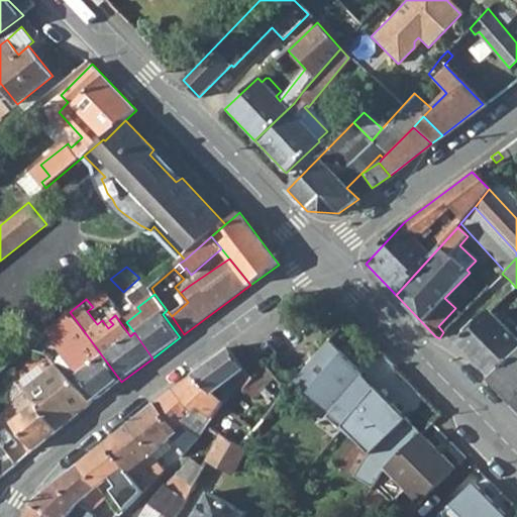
[(494,380),(516,355),(516,339),(490,311),(457,343),(494,380)]
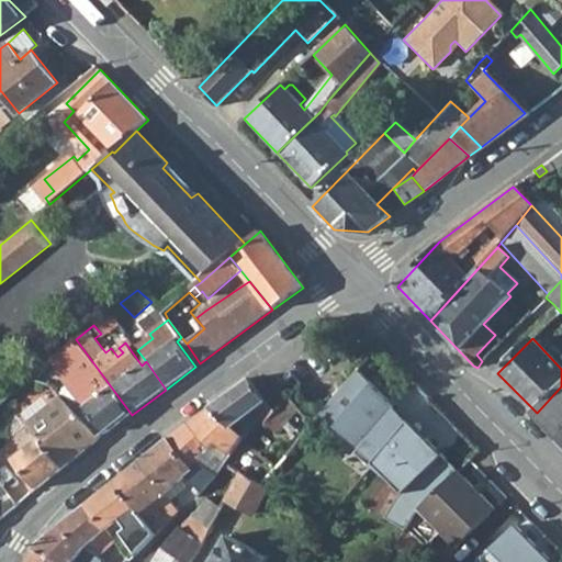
[(57,371),(105,436),(132,415),(76,339),(51,359),(58,369),(57,371)]
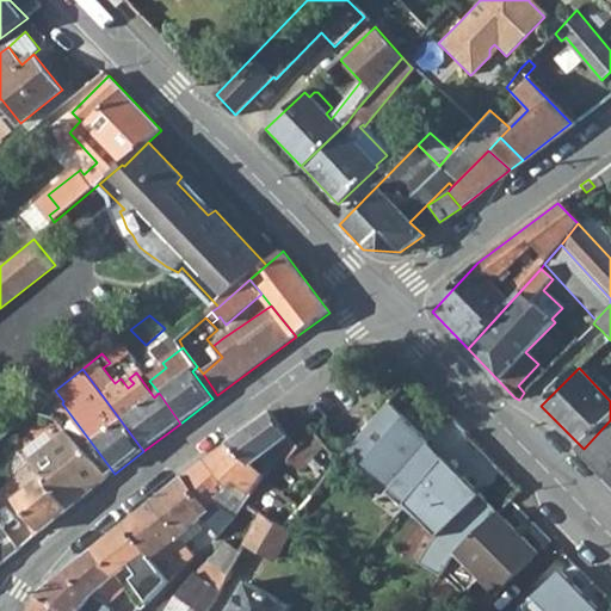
[(232,444),(253,463),(269,451),(271,454),(279,446),(290,460),(301,448),(273,412),(232,444)]
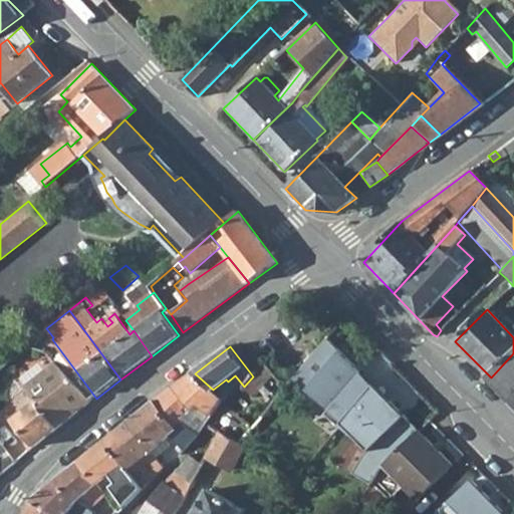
[(380,465),(416,431),(334,352),(299,391),(361,456),(349,475),(367,485),(374,476),(380,465)]
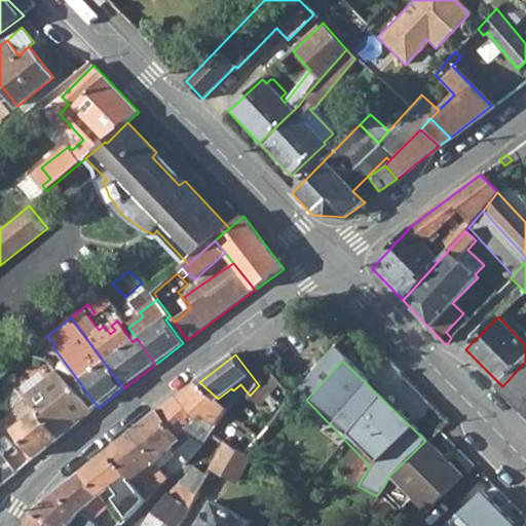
[(525,362),(502,386),(525,410),(525,362)]
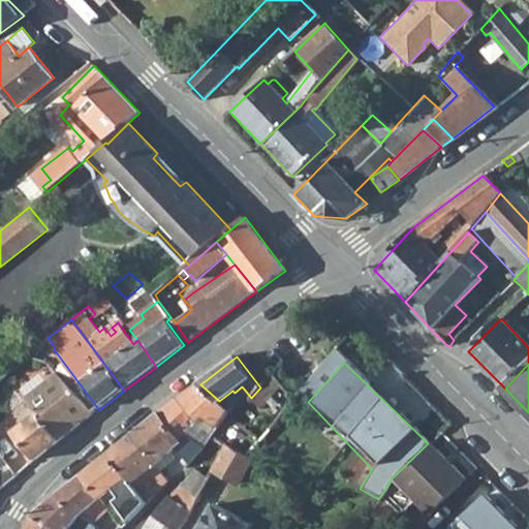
[(35,462),(60,442),(93,415),(71,389),(59,374),(26,400),(37,414),(18,431),(17,439),(35,462)]
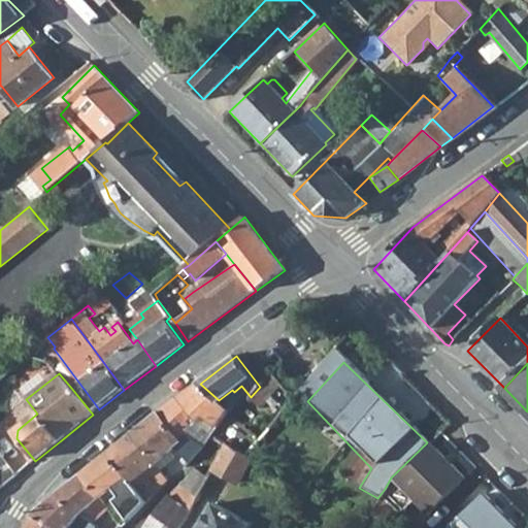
[(158,414),(182,440),(188,434),(200,415),(219,427),(228,410),(224,405),(219,400),(200,384),(158,414)]
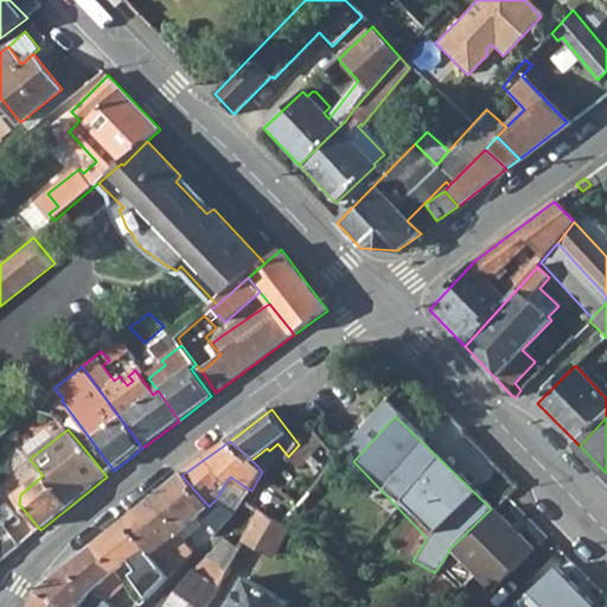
[(262,460),(257,466),(262,472),(268,466),(262,460)]
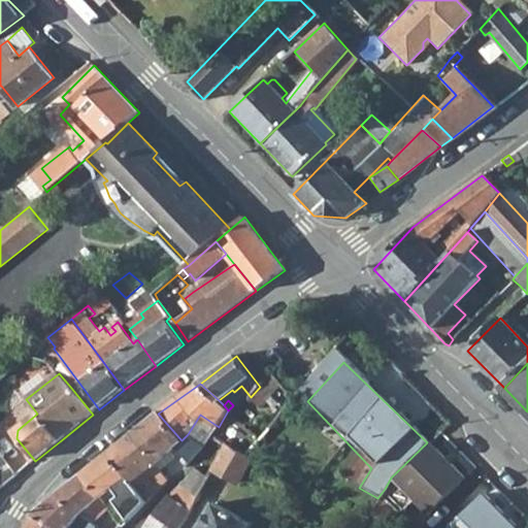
[(244,410),(267,431),(276,421),(254,402),(244,410)]
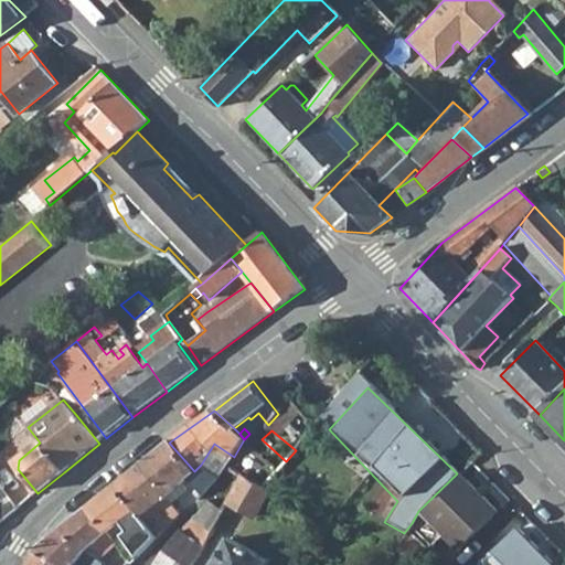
[(141,465),(174,508),(181,501),(174,492),(183,484),(201,500),(226,468),(234,457),(214,444),(201,465),(194,471),(169,443),(141,465)]
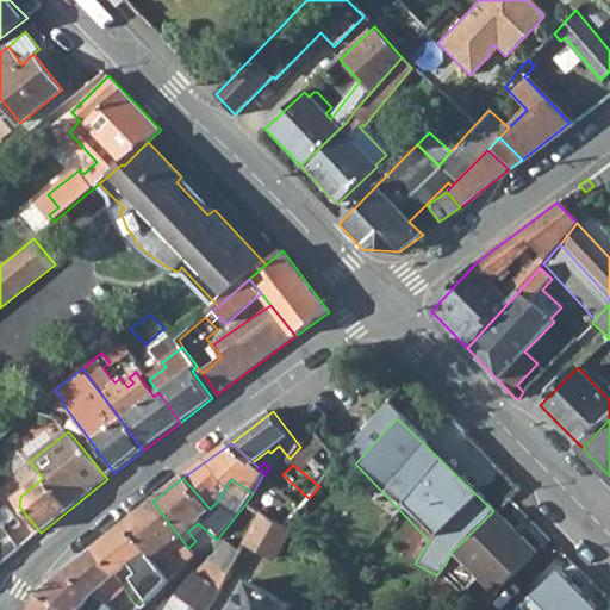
[(262,515),(284,528),(287,523),(299,509),(272,483),(253,505),(262,515)]
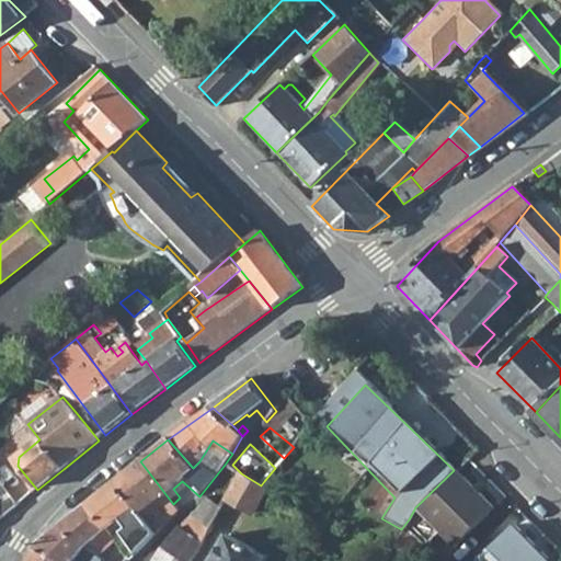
[(117,482),(157,534),(179,510),(176,507),(173,504),(140,461),(117,482)]
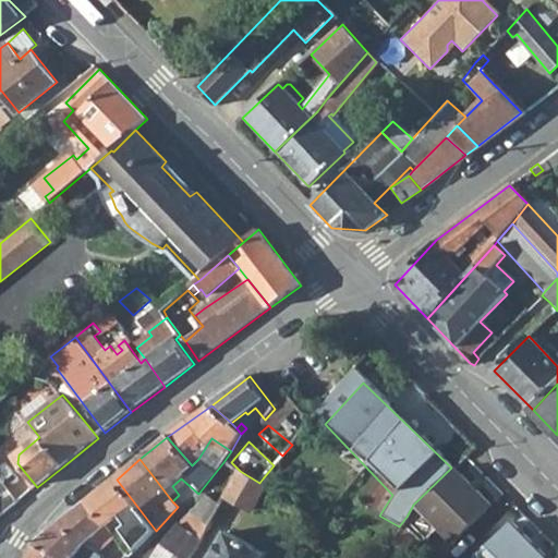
[(229,461),(217,485),(228,492),(240,471),(231,462),(229,461)]
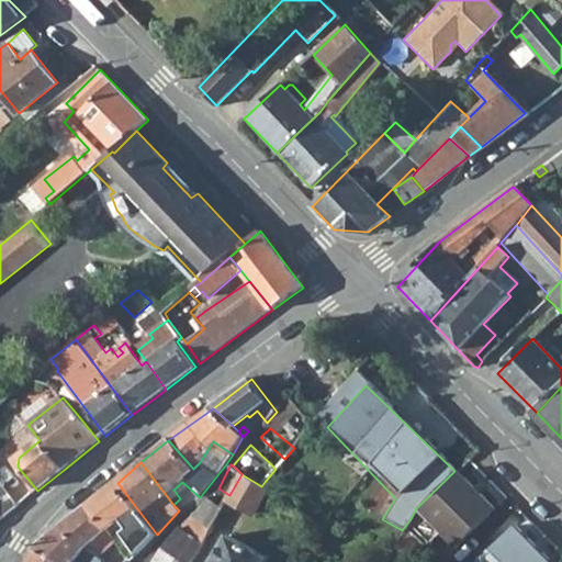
[(444,532),(458,546),(495,508),(454,471),(416,508),(409,520),(431,543),(444,532)]
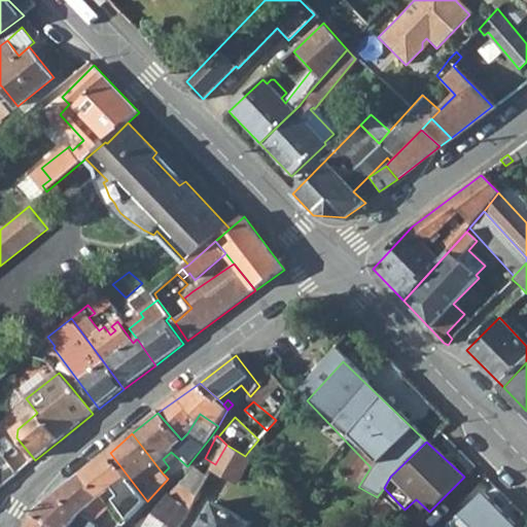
[(215,464),(213,467),(239,483),(252,461),(245,456),(226,445),(215,464)]
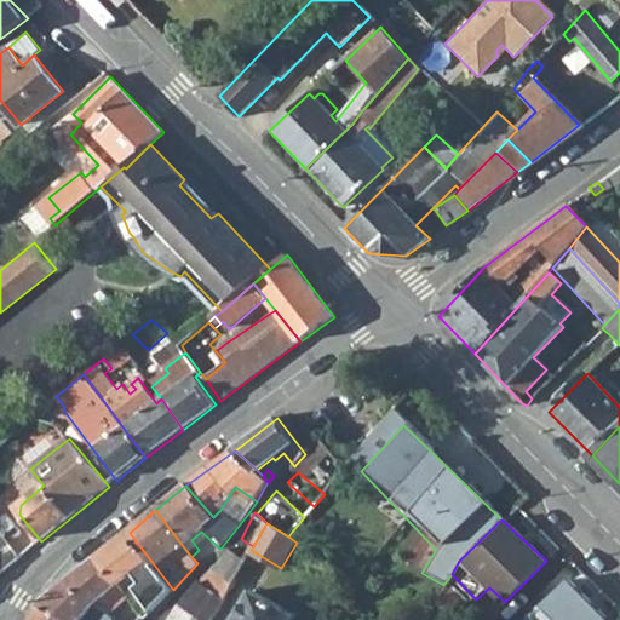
[(142,618),(143,619),(144,619),(173,590),(130,533),(99,557),(127,597),(142,618)]
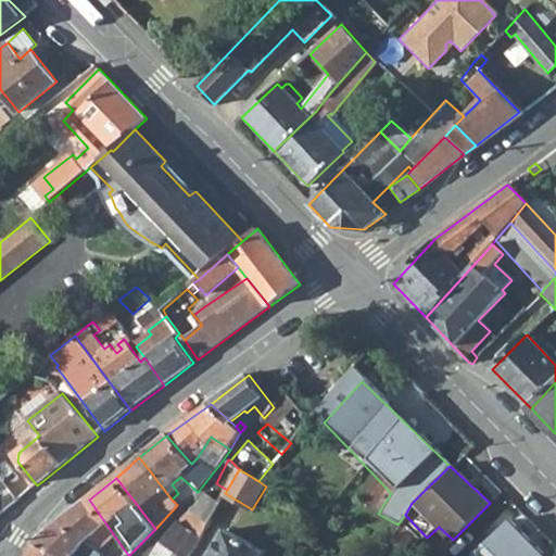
[(0,479),(0,507),(4,513),(17,502),(0,479)]
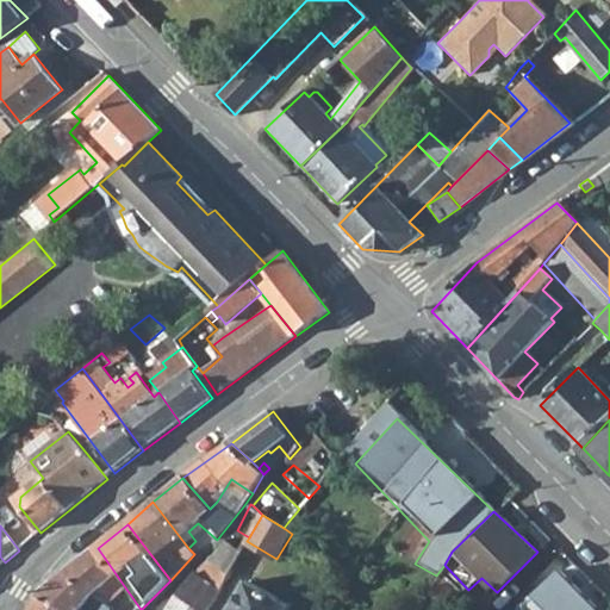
[(247,541),(249,537),(237,530),(225,542),(241,553),(247,541)]
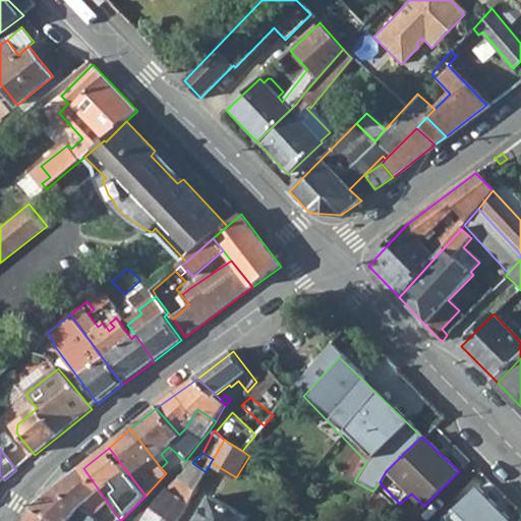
[(177,478),(195,490),(206,472),(192,463),(177,478)]
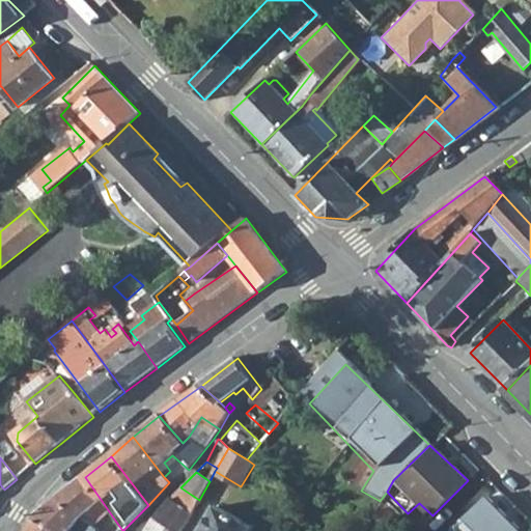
[(96,523),(109,511),(85,477),(34,518),(57,530),(72,530),(76,525),(87,515),(96,523)]
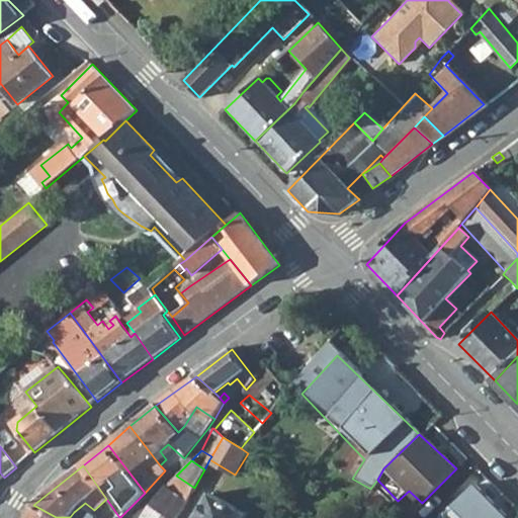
[(165,488),(187,505),(194,488),(176,476),(165,488)]
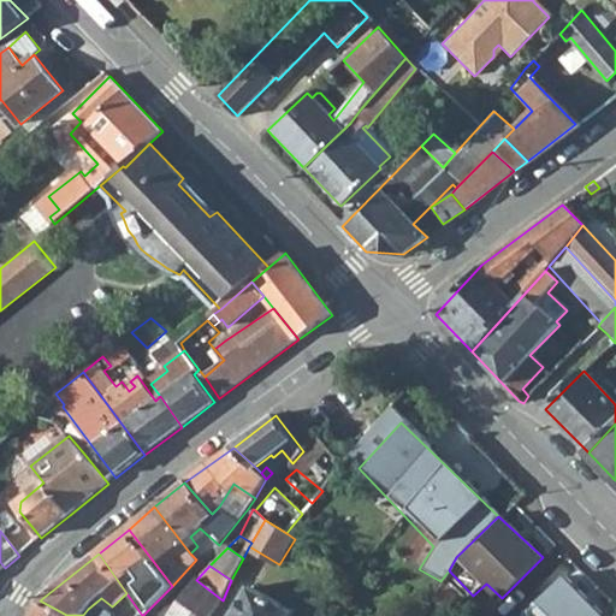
[(596,615),(599,614),(564,579),(527,615),(596,615)]
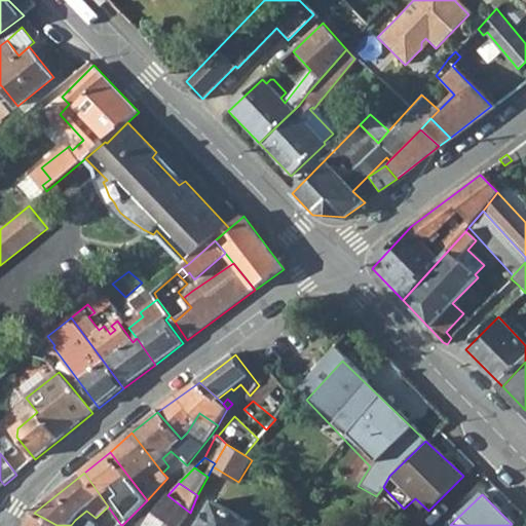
[(155,513),(173,525),(181,525),(190,513),(167,495),(155,513)]
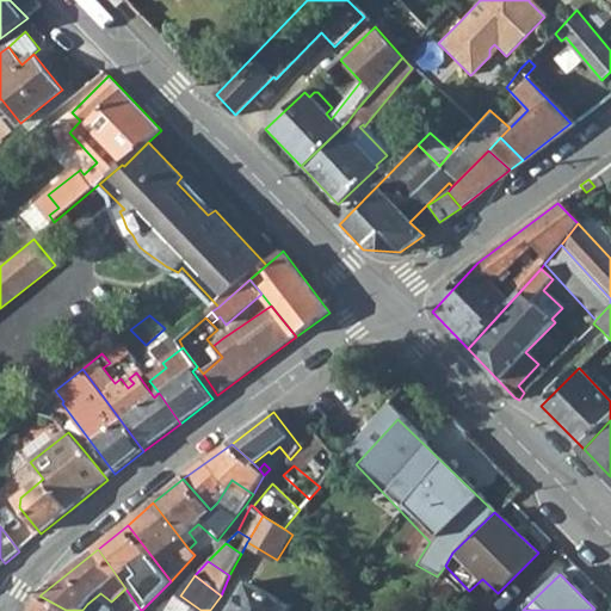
[(434,591),(450,605),(462,593),(444,575),(434,591)]
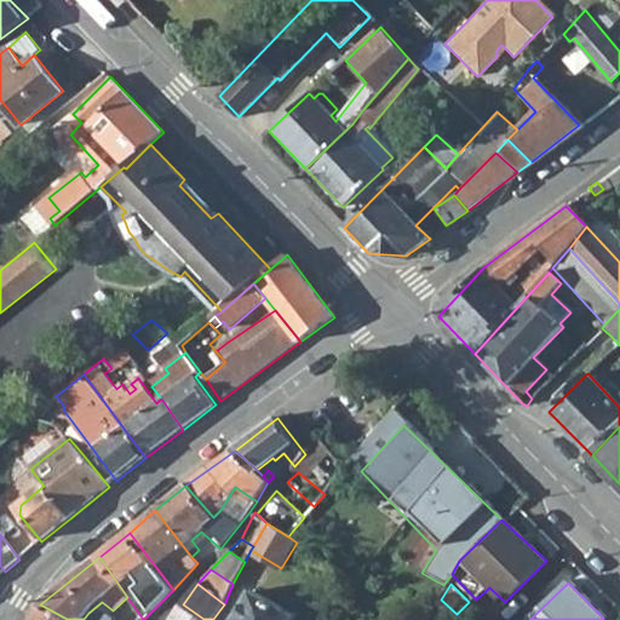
[(253,592),(237,619),(294,619),(297,616),(253,592)]
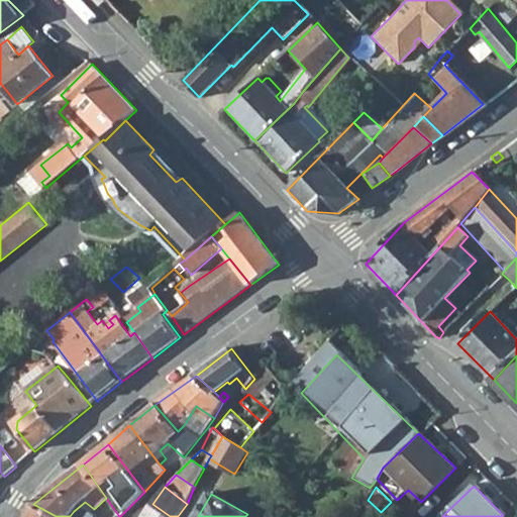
[(28,516),(56,516),(33,504),(28,516)]
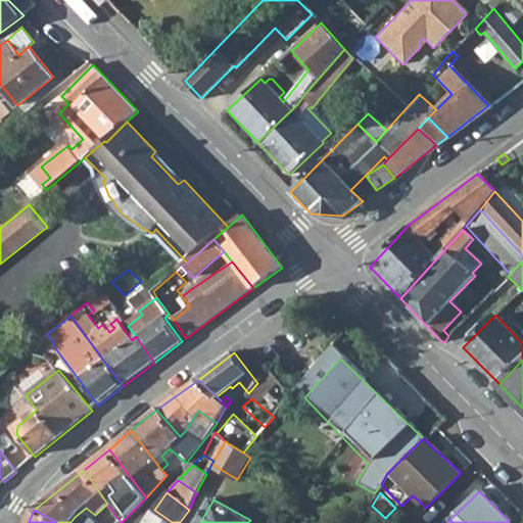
[(144,522),(172,522),(154,510),(144,522)]
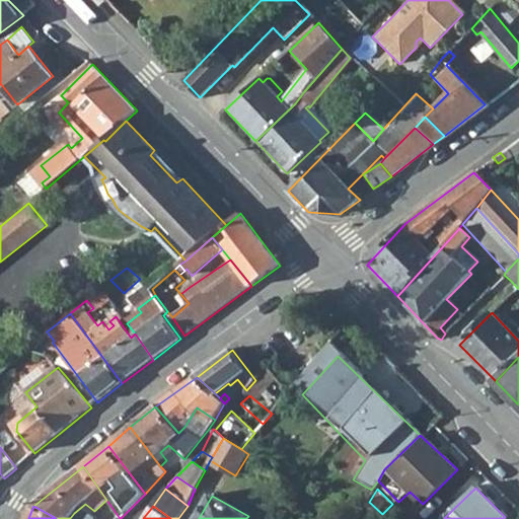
[(96,518),(83,510),(75,518),(96,518)]
